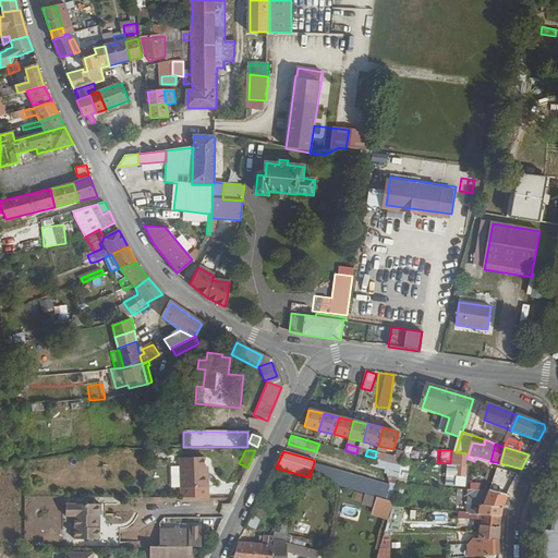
[(376,451),(375,458),(395,463),(397,457),(376,451)]
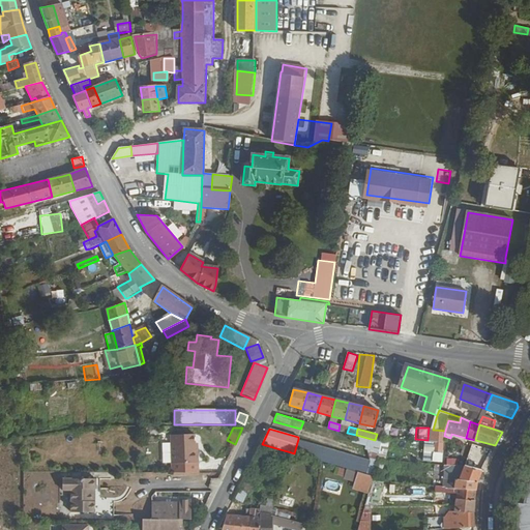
[(169,433),(170,461),(195,461),(195,448),(193,448),(192,433),(169,433)]
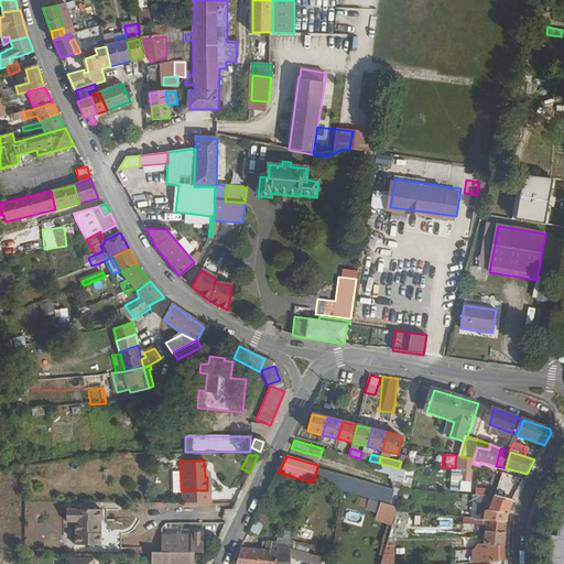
[(317,467),(313,483),(342,490),(381,501),(392,505),(396,489),(317,467)]
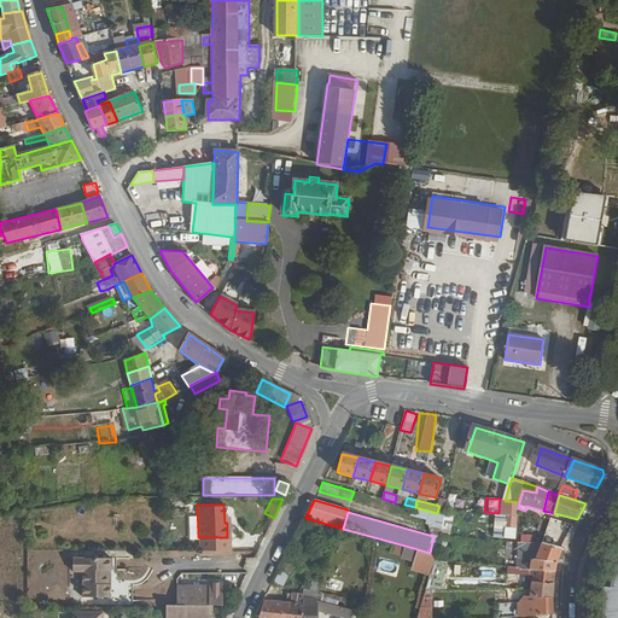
[(438,513),(433,536),(430,553),(438,555),(441,537),(443,514),(438,513)]
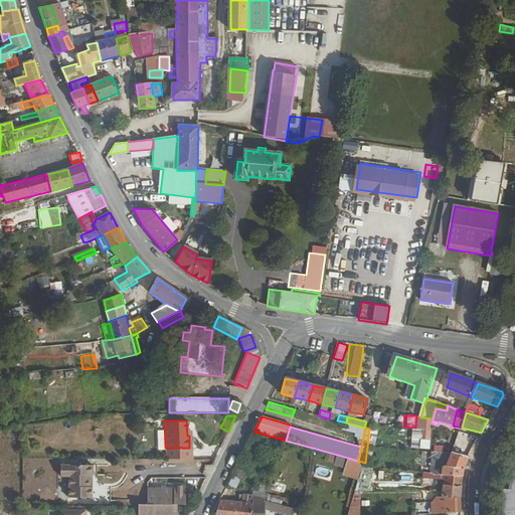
[(414,430),(413,444),(421,445),(422,440),(422,430),(414,430)]
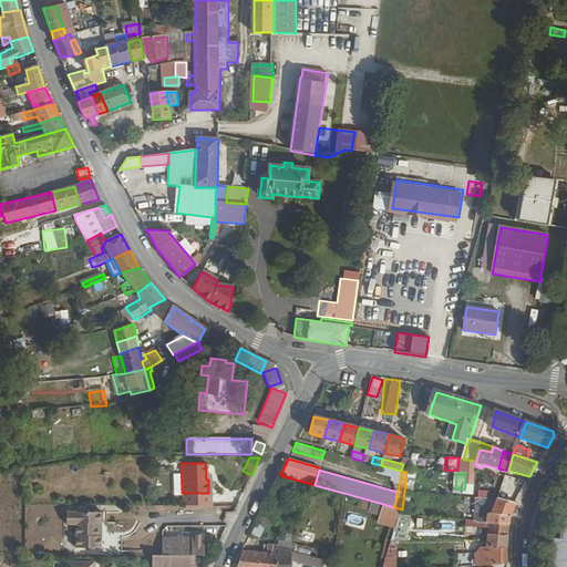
[(465,473),(465,484),(474,485),(475,474),(465,473)]
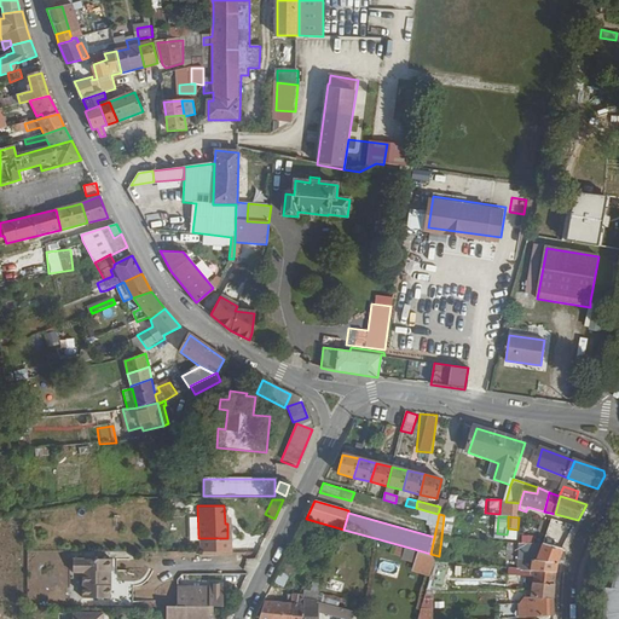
[(507,534),(507,539),(516,539),(518,530),(508,528),(507,534)]
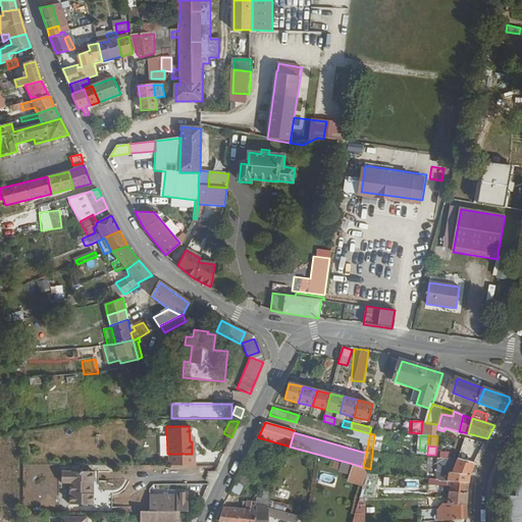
[(461,460),(456,473),(471,474),(472,471),(474,466),(475,464),(461,460)]
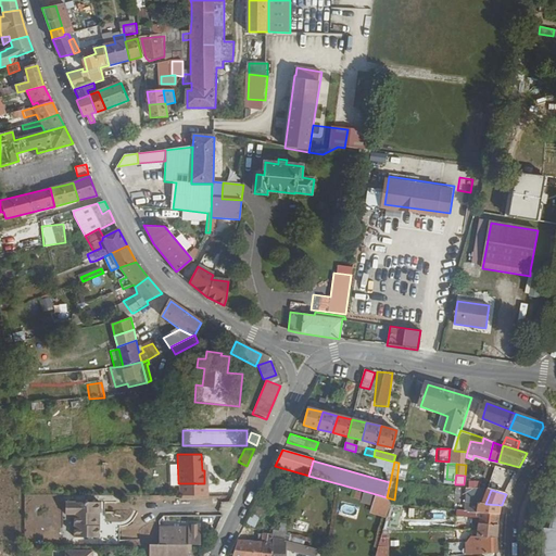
[(369,503),(371,494),(363,492),(361,501),(369,503)]
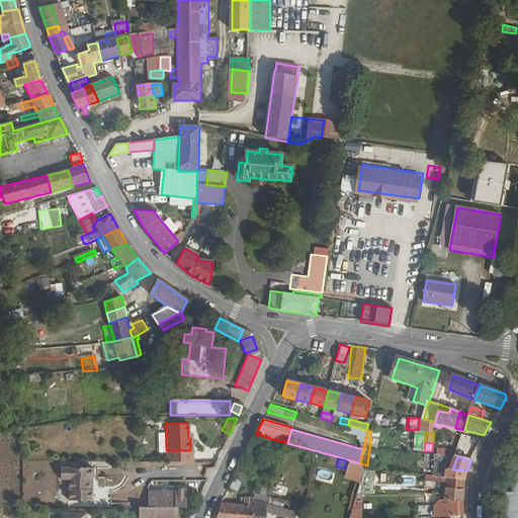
[(47,479),(47,490),(54,490),(55,501),(71,501),(71,490),(68,490),(68,478),(72,478),(72,467),(38,467),(38,479),(47,479)]
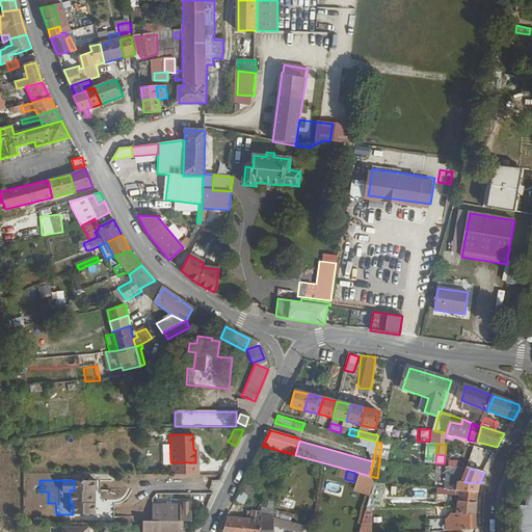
[(459,481),(458,490),(455,489),(450,508),(456,509),(461,490),(478,493),(480,483),(464,482),(459,481)]
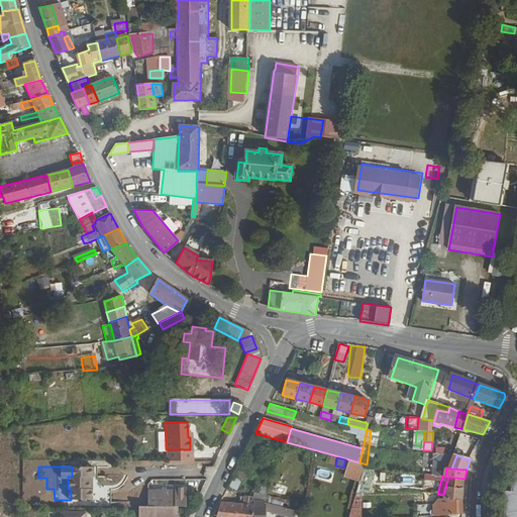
[(516,471),(515,476),(511,492),(504,492),(505,515),(505,516),(506,516),(506,515),(505,493),(512,494),(516,476),(516,474),(516,471)]
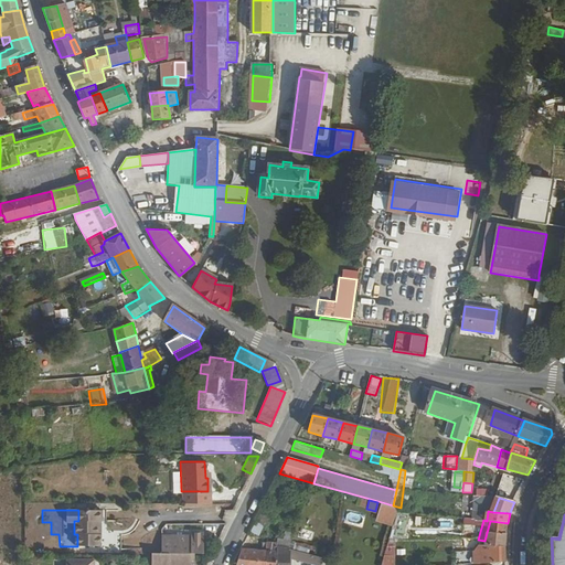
[(564,564),(564,518),(564,520),(560,540),(552,539),(553,563),(553,564),(564,564)]
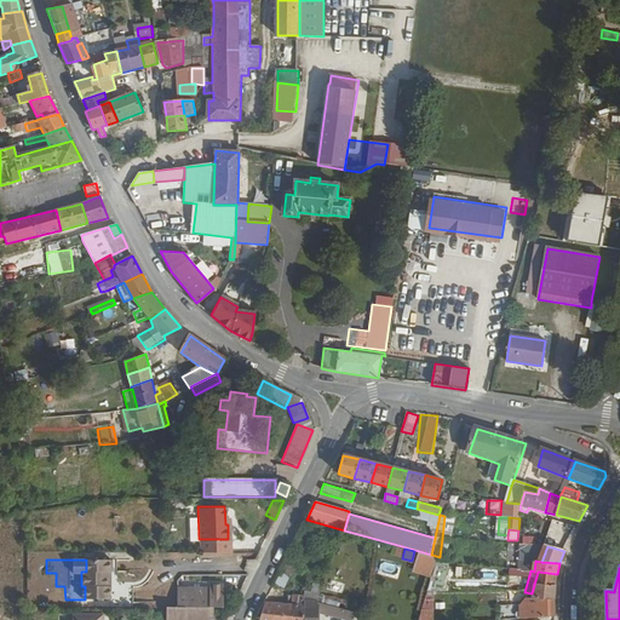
[(273,584),(282,589),(291,574),(281,569),(273,584)]
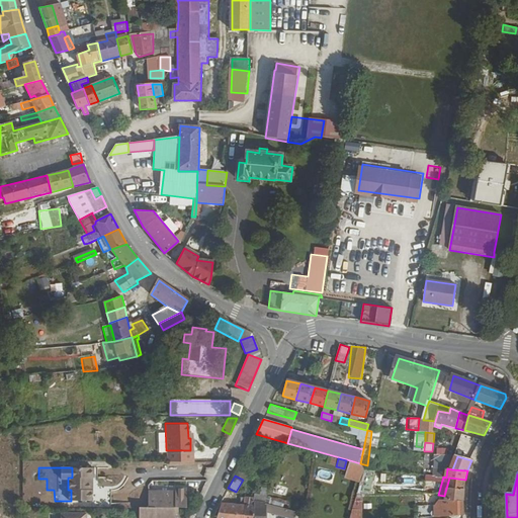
[(449,478),(444,496),(443,501),(445,501),(462,502),(464,488),(465,480),(449,478)]
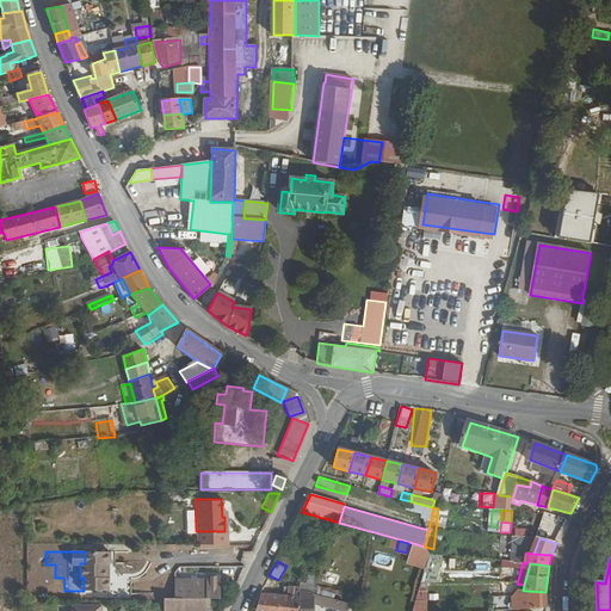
[(177,579),(177,599),(209,599),(223,599),(223,575),(209,575),(209,579),(177,579)]
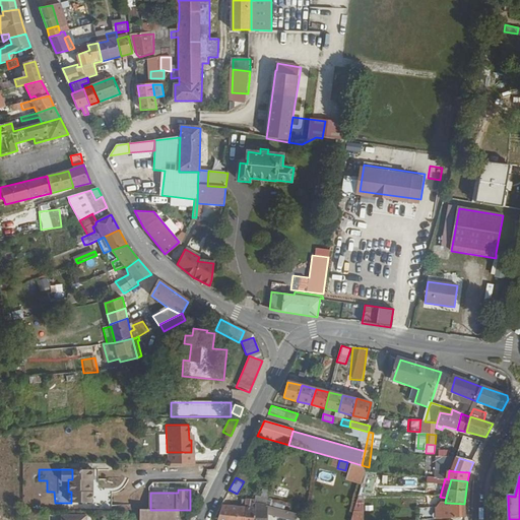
[(255,504),(265,506),(265,498),(262,498),(257,498),(257,502),(248,502),(248,509),(255,510),(255,504)]
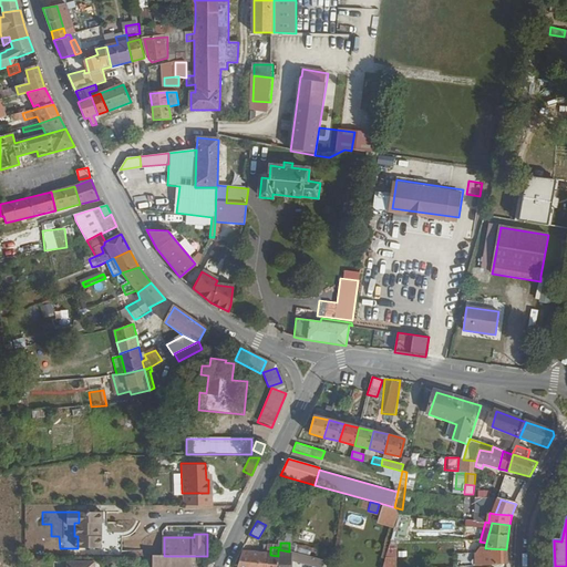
[(289,543),(289,552),(309,555),(310,546),(292,543),(289,543)]
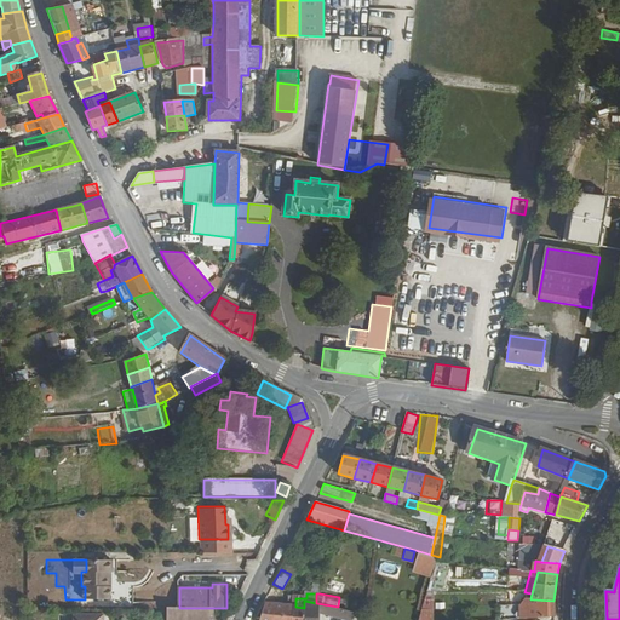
[(524,606),(526,612),(504,614),(504,619),(555,618),(554,601),(533,600),(534,604),(524,606)]
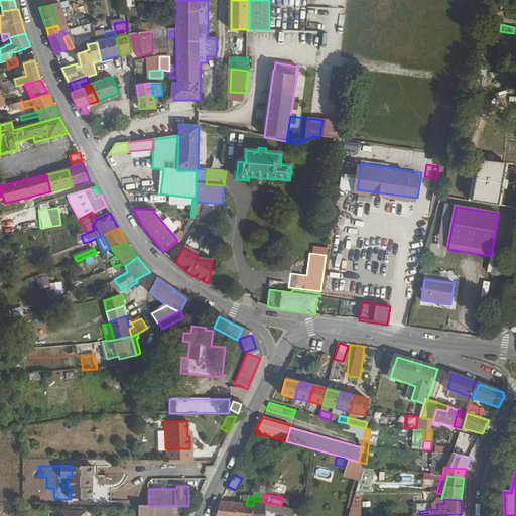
[(253,506),(252,515),(262,515),(263,509),(293,514),(294,507),(281,505),(263,502),(253,500),(253,506)]
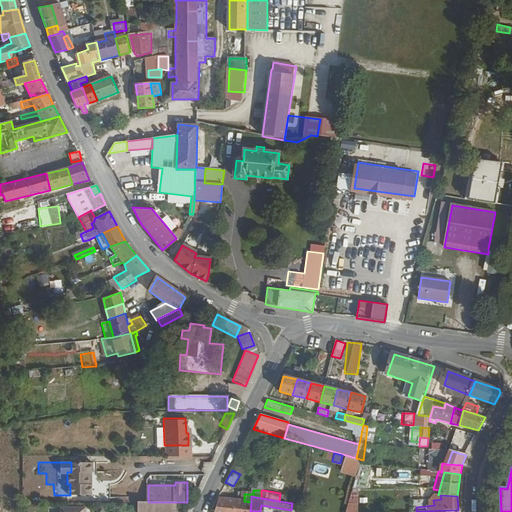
[(219,497),(214,511),(224,511),(226,498),(219,497)]
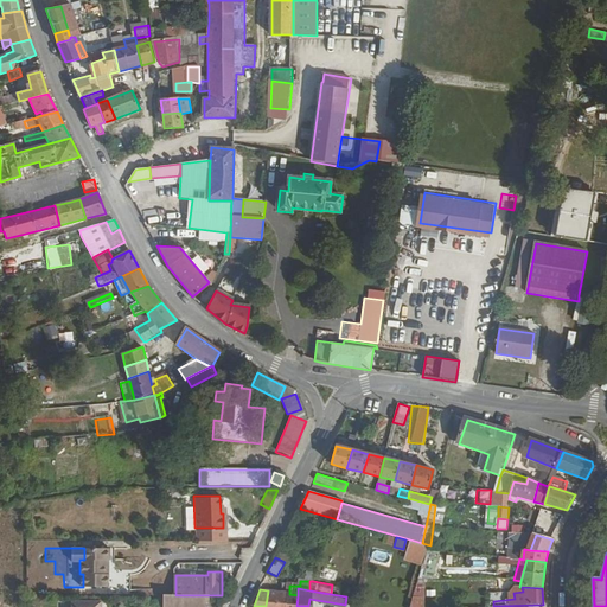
[(268,590),(266,606),(283,606),(285,594),(279,593),(279,592),(268,590)]
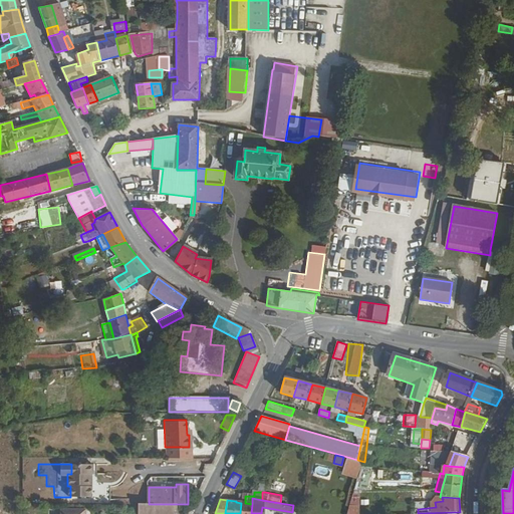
[(241,503),(240,513),(251,513),(252,504),(245,503),(241,503)]
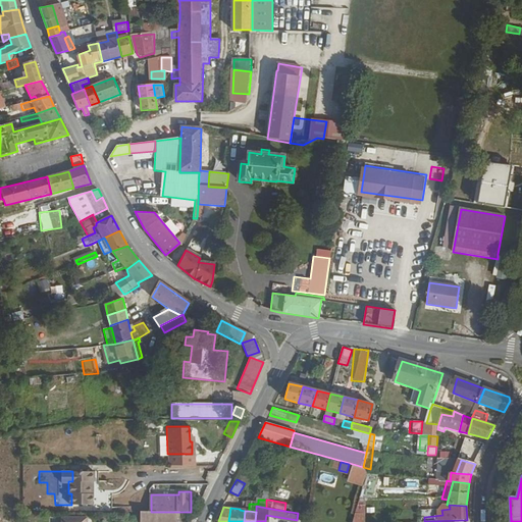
[(142,512),(141,521),(177,521),(178,512),(151,512),(142,512)]
